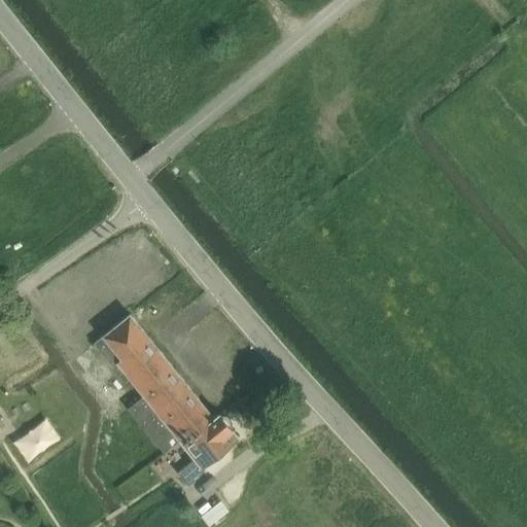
[(179,440),(182,445),(215,418),(131,314),(95,343),(113,367),(117,364),(143,396),(129,409),(164,452),(179,440)]
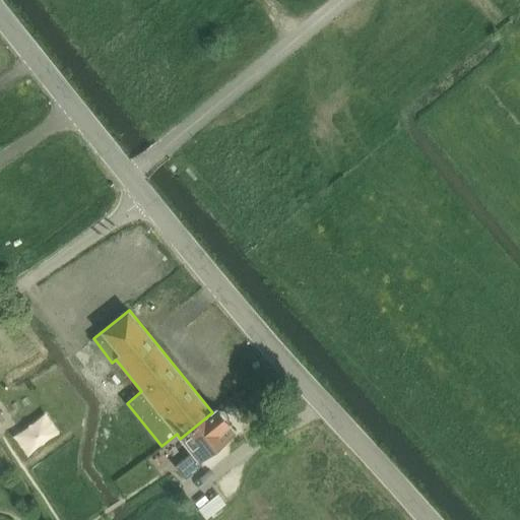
[(45,391),(30,400),(48,428),(62,418),(45,391)]
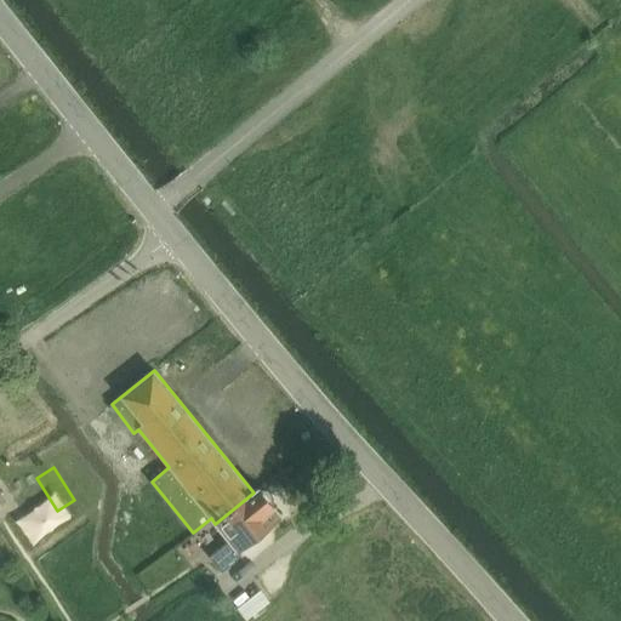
[(260,486),(254,493),(215,524),(229,541),(210,556),(222,571),(241,556),(238,552),(281,517),(274,507),(275,506),(273,502),(273,497),(268,491),(262,490),(260,486)]
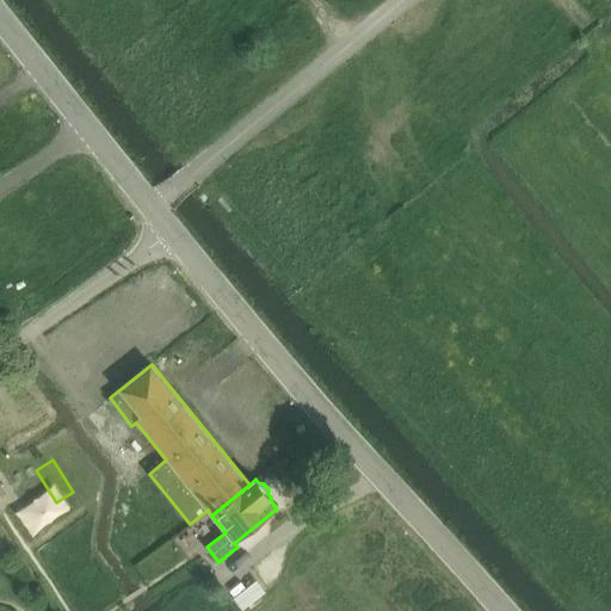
[(56,523),(79,506),(71,495),(49,512),(56,523)]
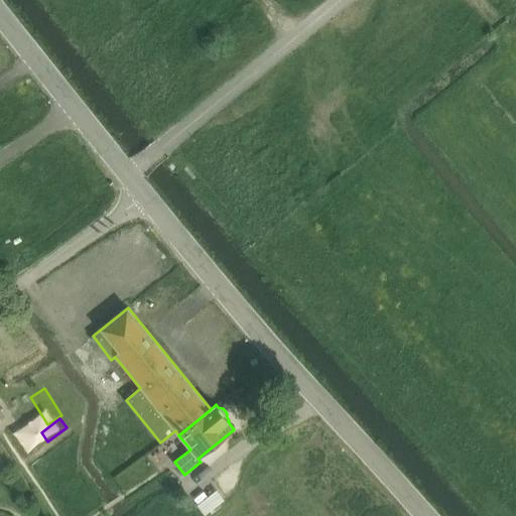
[(206,515),(224,500),(217,491),(198,506),(206,515)]
